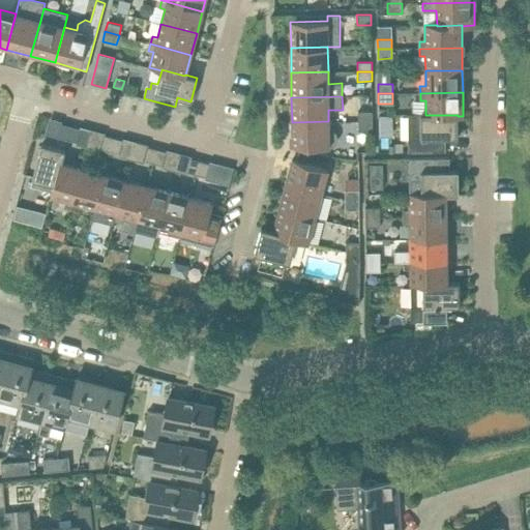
[(358,112),(358,121),(372,121),(372,112),(358,112)]
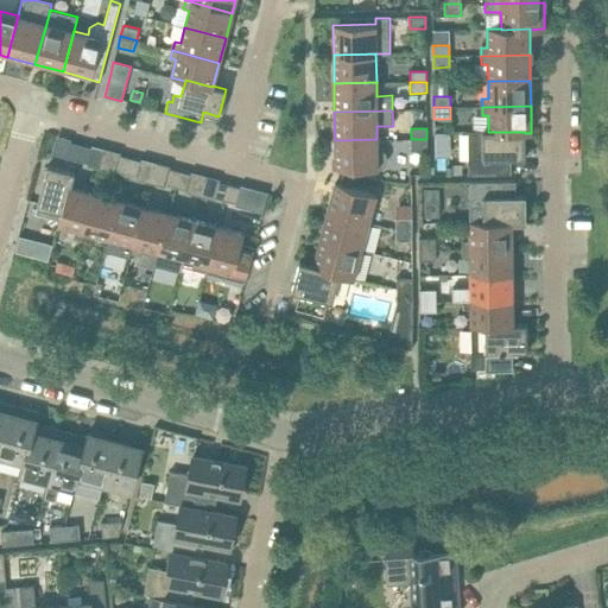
[(525,158),(525,133),(525,132),(488,132),(488,131),(468,132),(468,173),(511,173),(511,158),(525,158)]
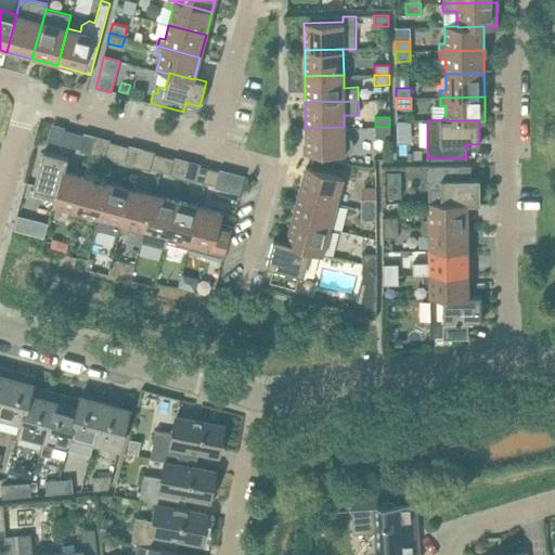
[(349,127),(344,127),(306,128),(306,154),(327,154),(345,154),(347,154),(349,153),(352,150),(353,147),(353,144),(352,142),(349,137),(349,127)]
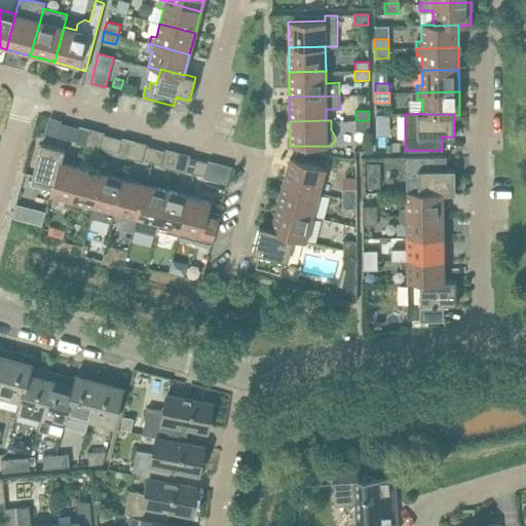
[(370,129),(369,120),(355,120),(355,130),(370,129)]
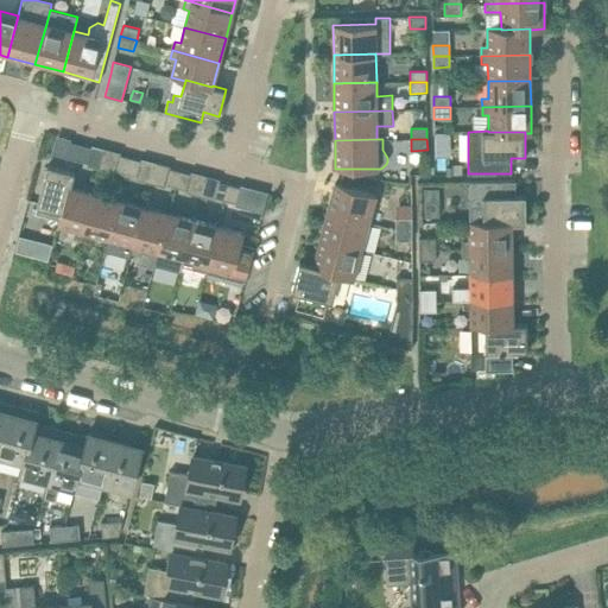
[(76,160),(81,145),(70,141),(65,157),(76,160)]
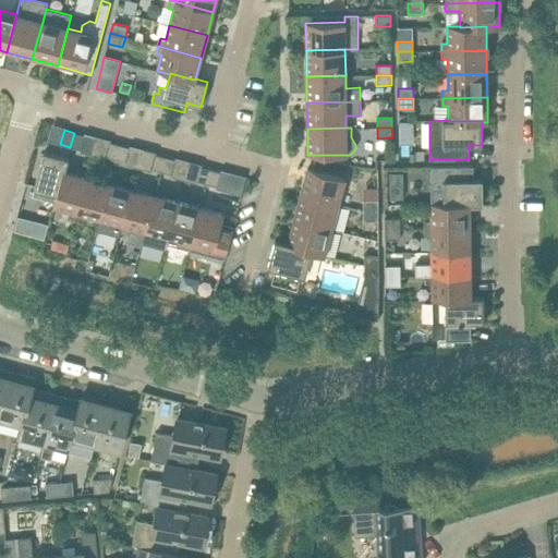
[(80,149),(84,135),(74,133),(70,147),(80,149)]
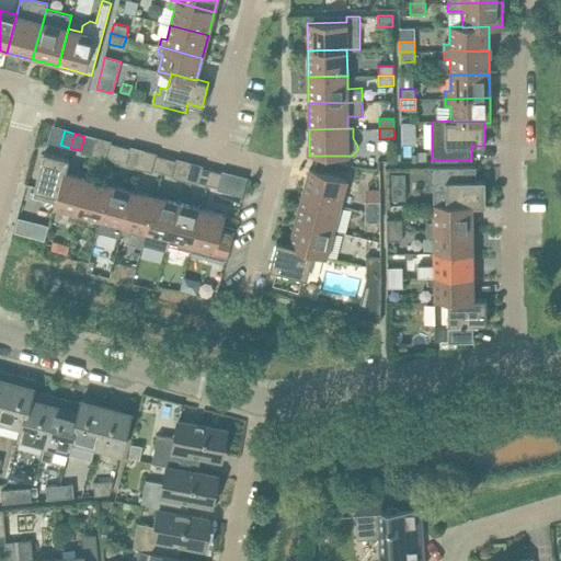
[(116,160),(121,146),(110,142),(106,158),(116,160)]
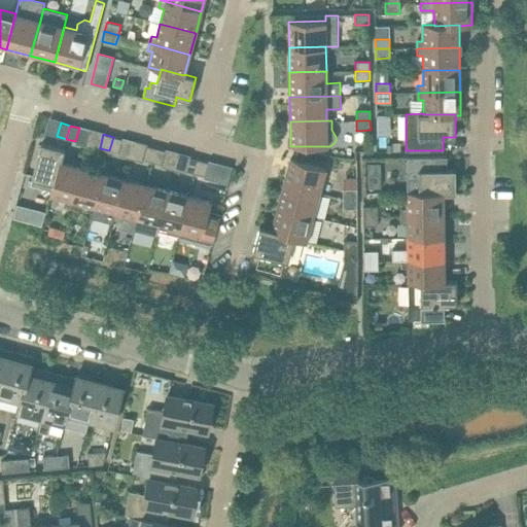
[(123,139),(113,137),(109,150),(118,153),(123,139)]
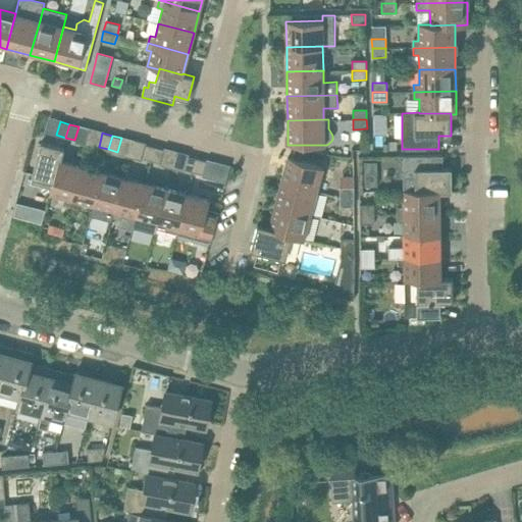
[(30,183),(38,185),(39,179),(52,183),(53,183),(59,160),(60,160),(61,159),(64,148),(41,142),(30,183)]
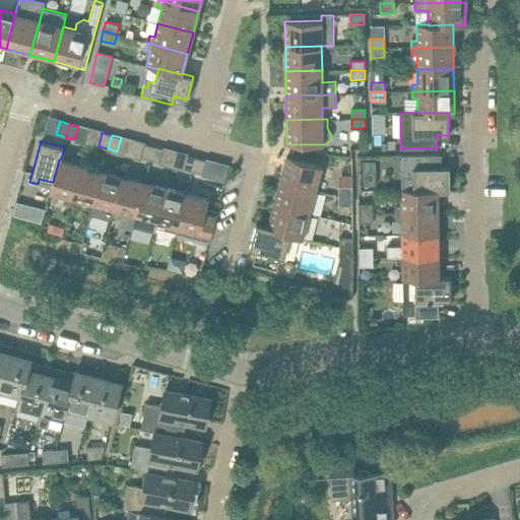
[(150,159),(153,146),(144,144),(140,157),(150,159)]
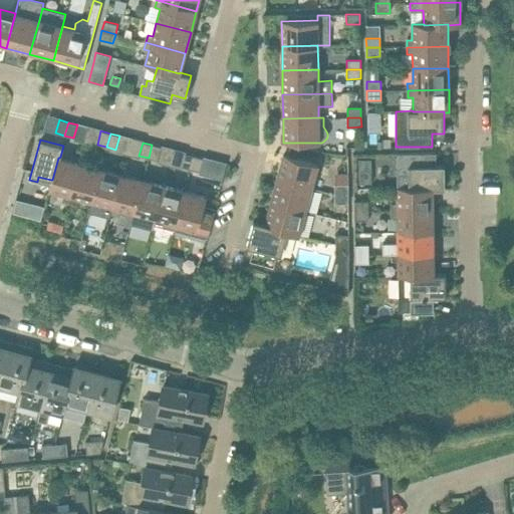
[(162,147),(152,145),(149,158),(158,161),(162,147)]
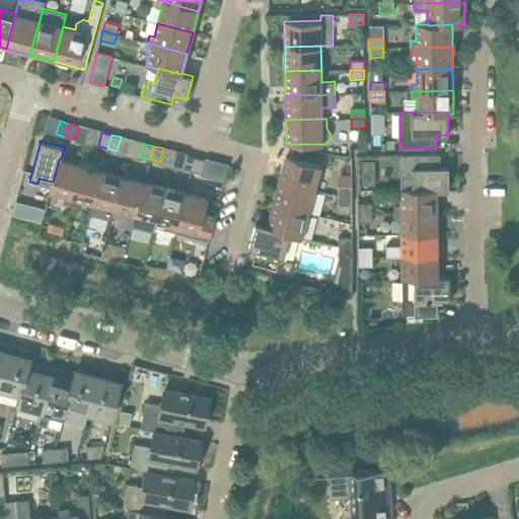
[(400,155),(400,176),(413,176),(413,190),(413,191),(437,190),(437,191),(449,191),(448,167),(440,167),(440,154),(400,155)]
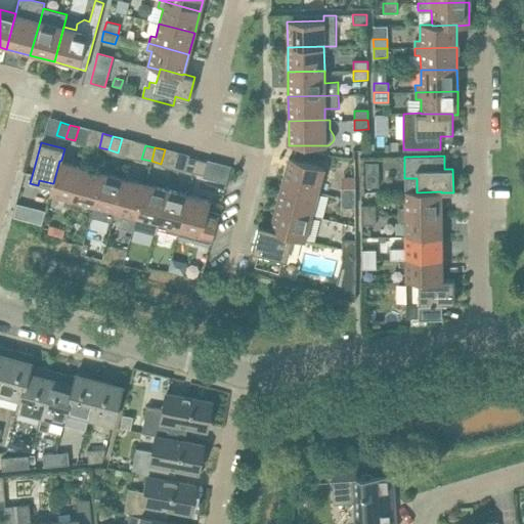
[(194,172),(198,159),(188,157),(184,170),(194,172)]
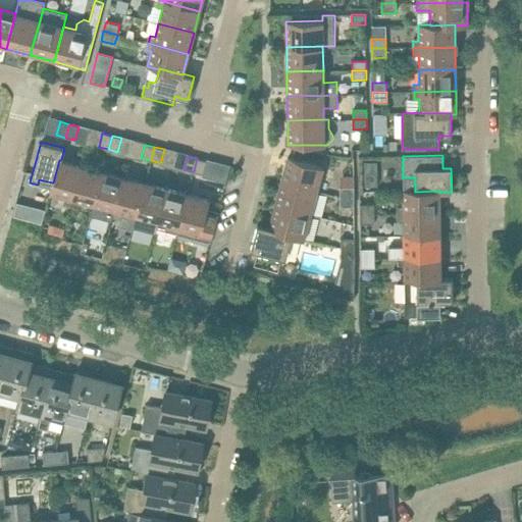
[(324,167),(307,162),(288,157),(281,181),(317,192),(324,167)]
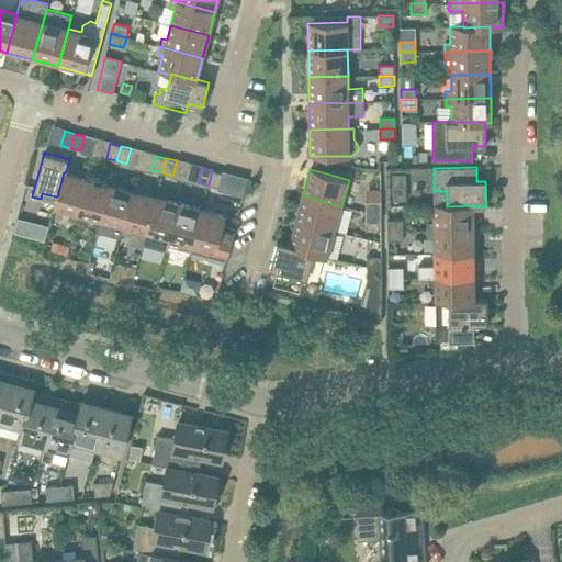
[(222,173),(212,170),(209,184),(218,188),(222,173)]
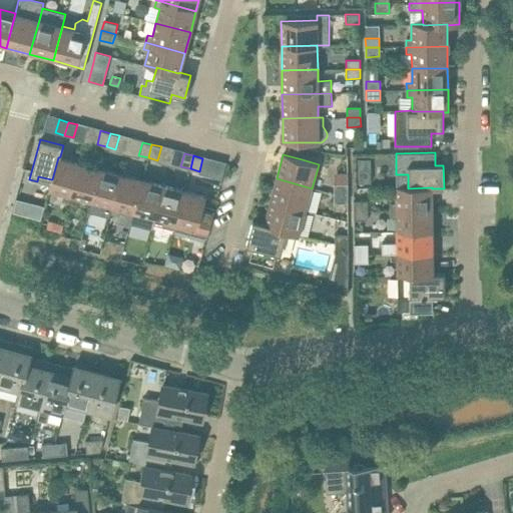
[(69,202),(79,162),(60,156),(59,157),(58,157),(52,179),(51,179),(48,191),(63,195),(62,200),(69,202)]
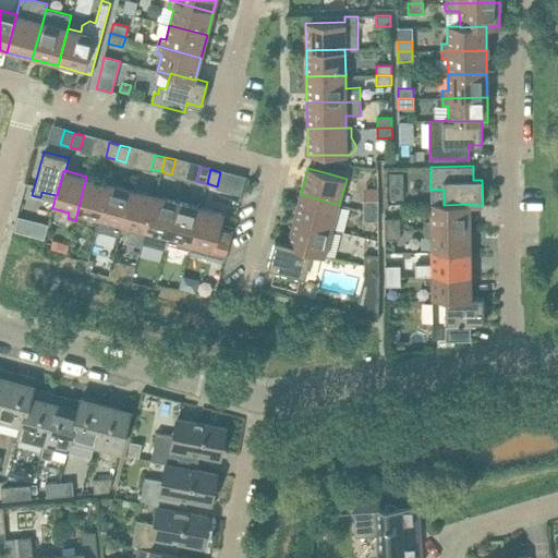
[(99,220),(109,182),(86,177),(75,220),(82,222),(84,217),(99,220)]
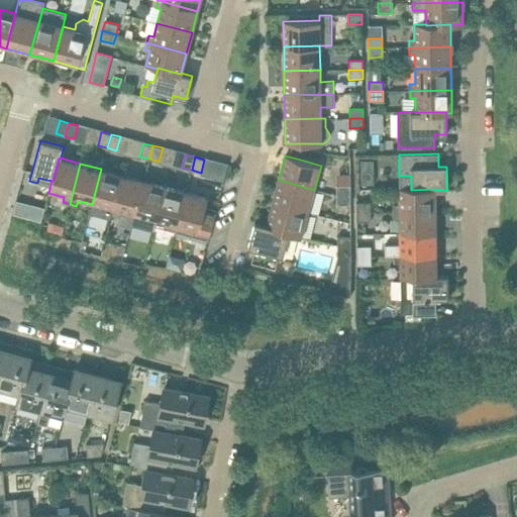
[(111,215),(122,175),(101,169),(92,204),(106,208),(104,213),(111,215)]
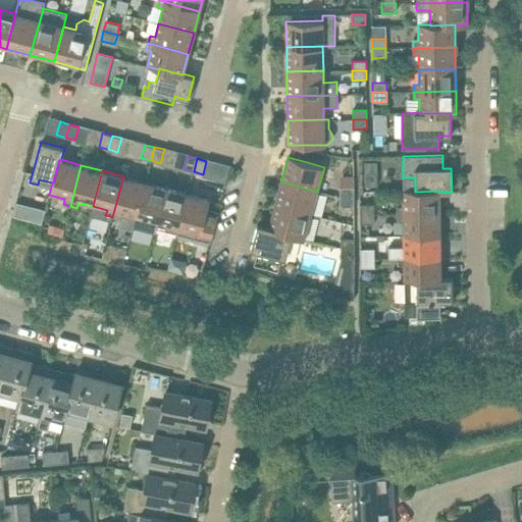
[(365,174),(365,188),(377,188),(377,174),(365,174)]
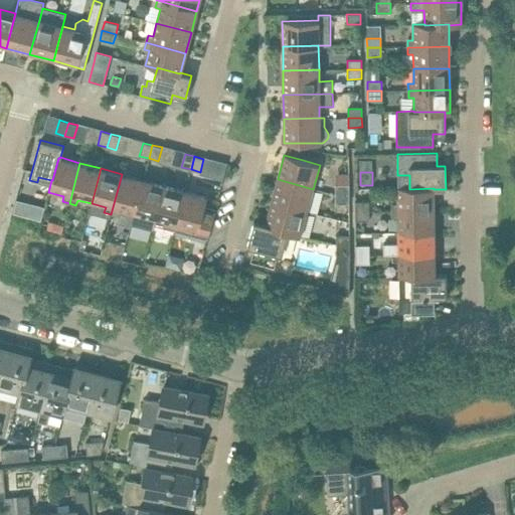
[(134,215),(143,180),(122,174),(111,214),(118,216),(120,211),(134,215)]
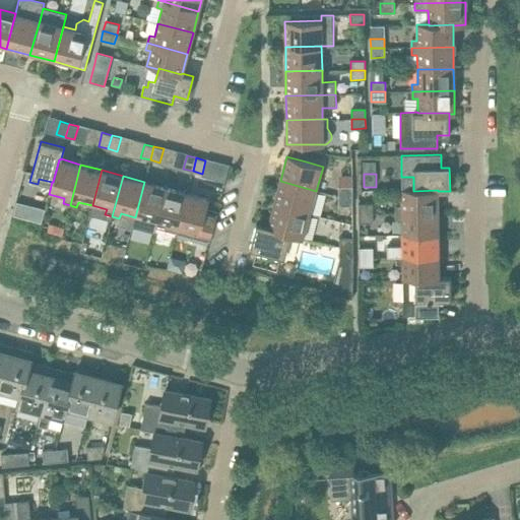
[(316,191),(280,181),(273,204),(310,214),(316,191)]
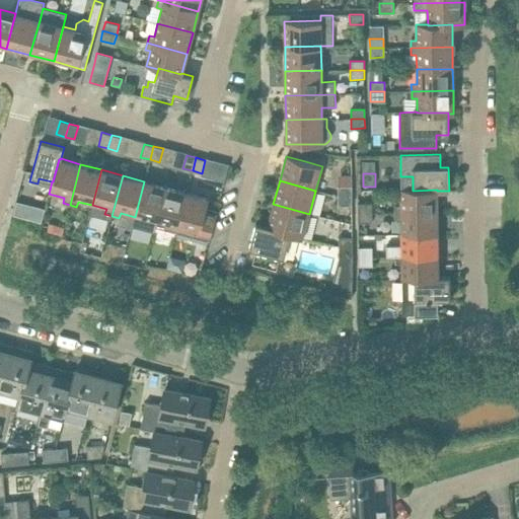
[(154,227),(165,187),(144,181),(135,217),(149,220),(147,226),(154,227)]
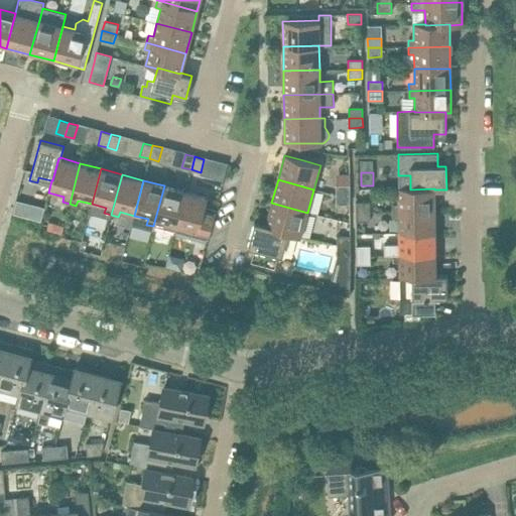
[(173,234),(185,191),(164,185),(153,226),(154,227),(153,229),(173,234)]
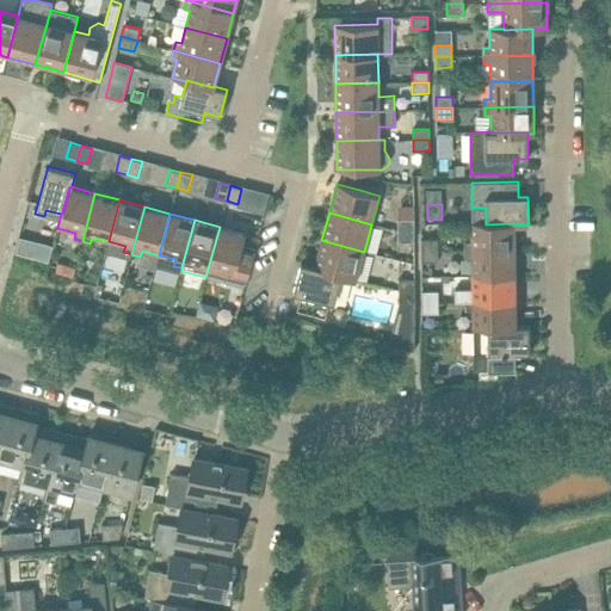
[(397,220),(397,232),(414,230),(413,220),(397,220)]
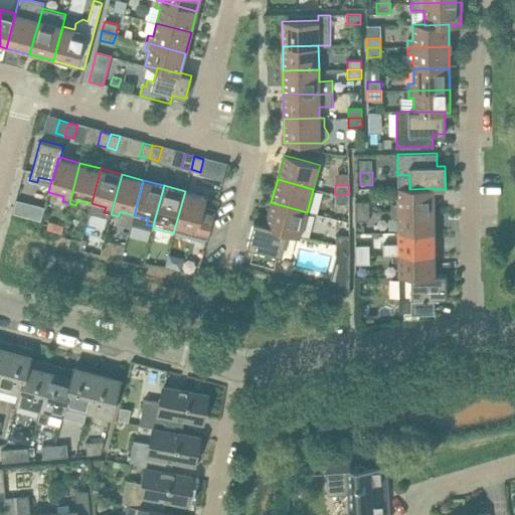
[(434,210),(434,189),(434,188),(409,189),(409,188),(398,188),(398,203),(391,203),(391,211),(434,210)]
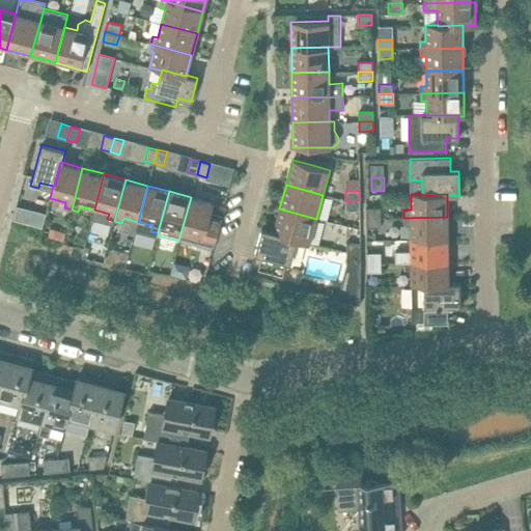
[(213,203),(191,197),(178,241),(213,250),(221,218),(210,215),(213,203)]
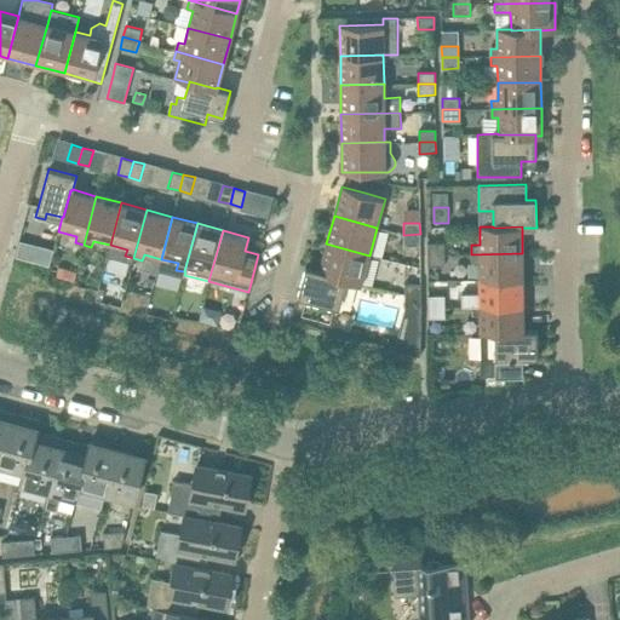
[(420,246),(420,234),(403,235),(403,246),(420,246)]
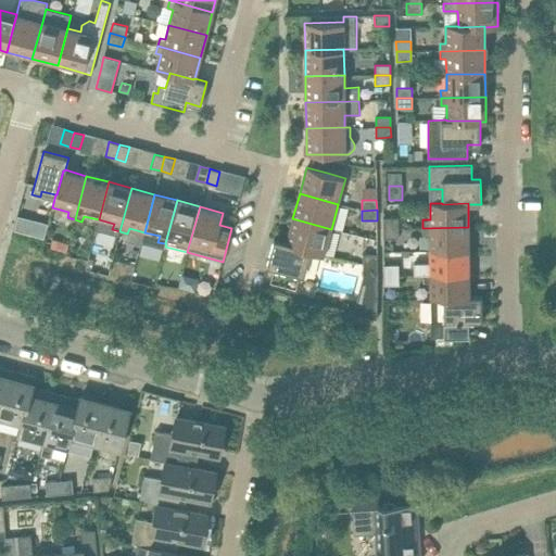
[(19,215),(14,230),(27,234),(30,218),(19,215)]
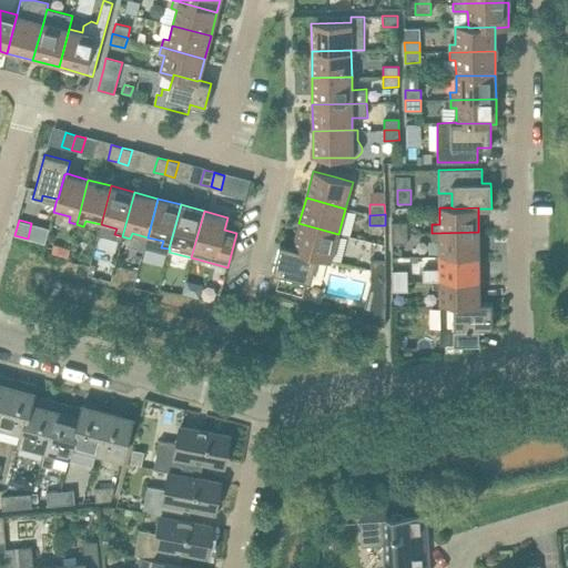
[(338,234),(298,223),(293,247),(292,250),(317,256),(317,257),(332,261),(338,234)]
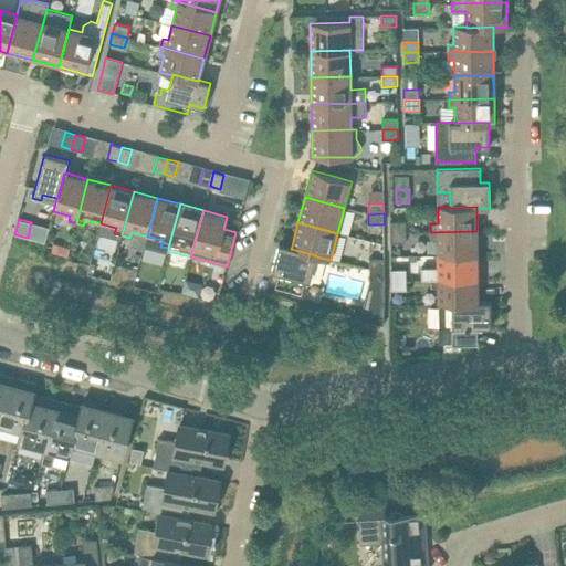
[(390,222),(390,232),(406,232),(405,222),(390,222)]
